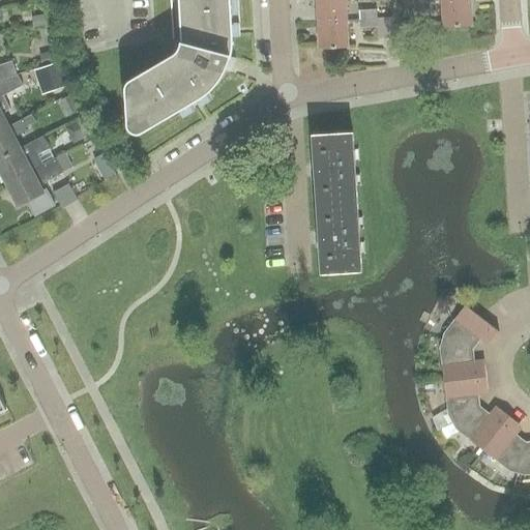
[(225,76),(227,70),(228,68),(230,66),(230,63),(231,61),(232,55),(233,52),(234,49),(234,45),(234,41),(234,37),(231,0),(185,0),(188,38),(188,40),(187,43),(187,47),(186,49),(184,53),(183,55),(181,57),(179,58),(177,60),(155,72),(152,67),(134,79),(133,80),(131,81),(129,82),(128,83),(127,85),(127,86),(126,88),(126,90),(127,91),(129,124),(129,127),(131,129),(134,131),(136,134),(139,134),(142,134),(145,133),(198,101),(204,97),(207,95),(209,93),(212,91),(215,88),(218,84),(221,82),(223,79),(225,76)]
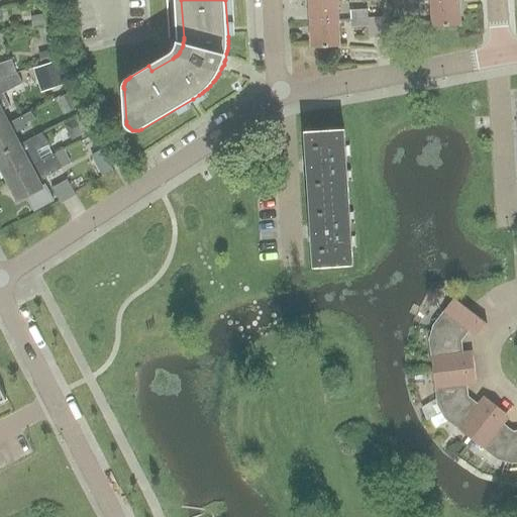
[(338,20),(336,0),(308,0),(310,22),(338,20)]
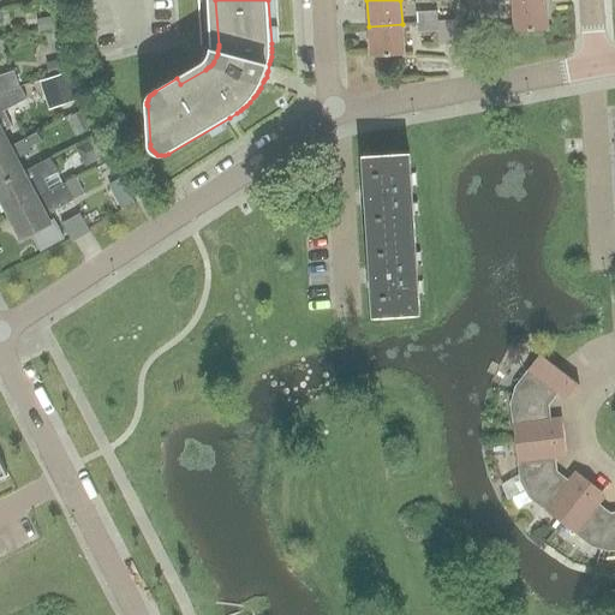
[(549,30),(547,0),(535,0),(513,1),(515,33),(549,30)]
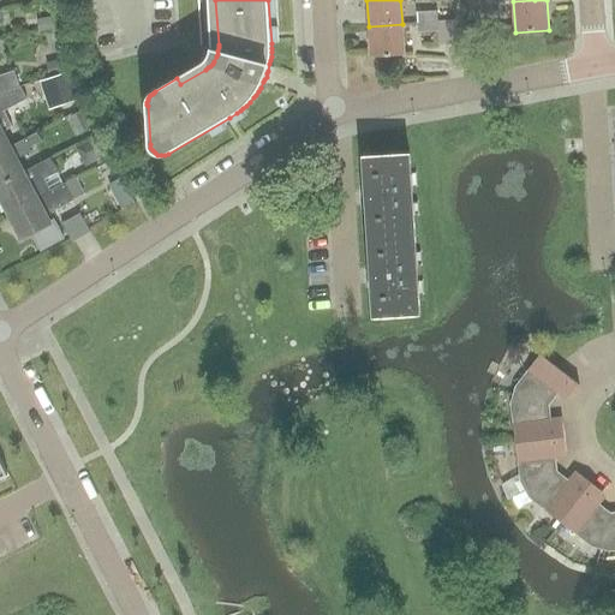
[(499,3),(478,4),(479,13),(500,12),(499,3)]
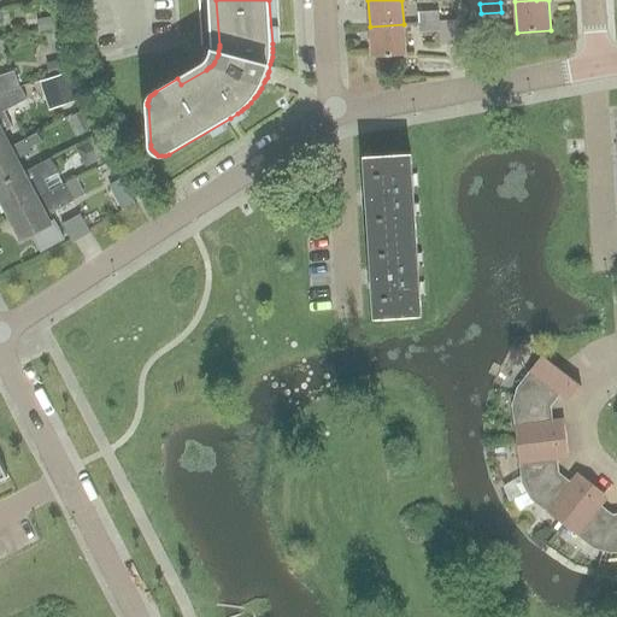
[(440,22),(440,12),(418,12),(418,23),(440,22)]
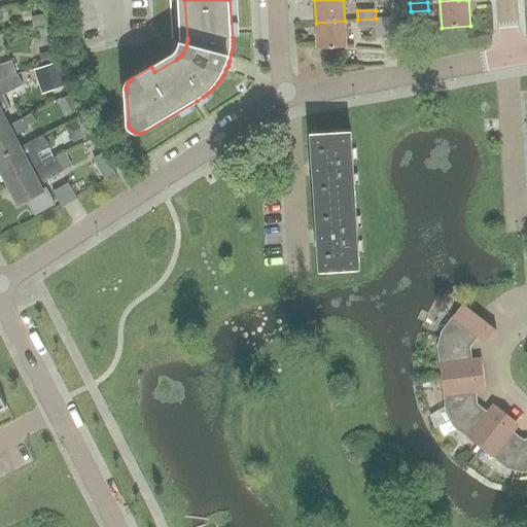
[(36,27),(46,25),(45,13),(35,15),(36,27)]
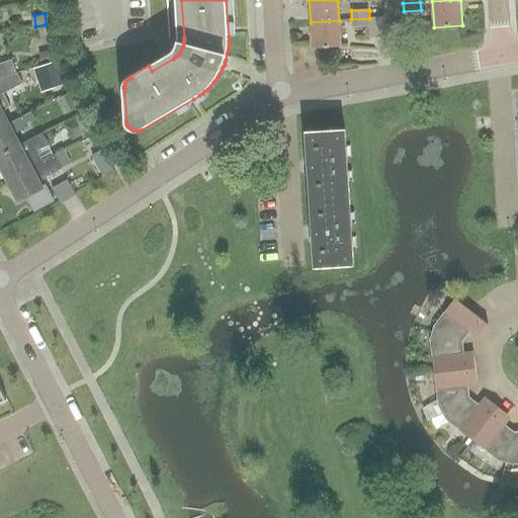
[(369,27),(369,18),(351,19),(352,27),(369,27)]
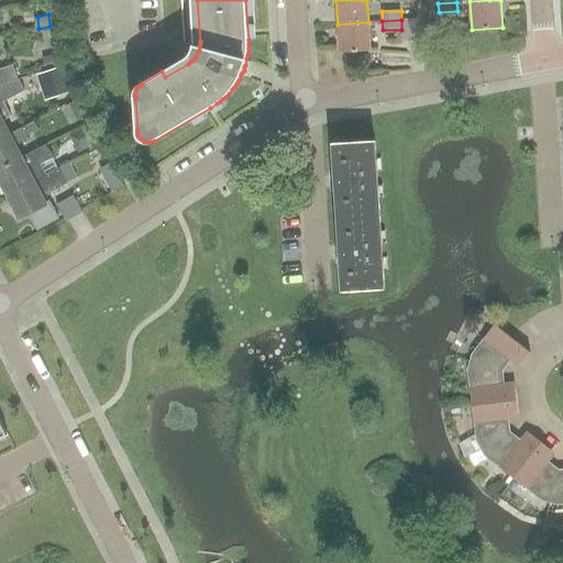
[(371,51),(368,22),(338,24),(340,53),(371,51)]
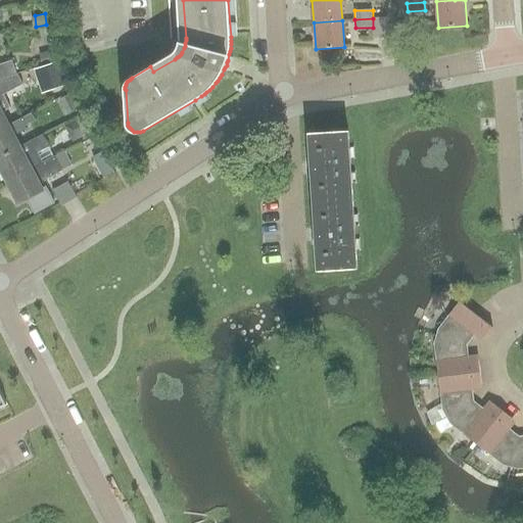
[(52,49),(39,53),(43,65),(56,61),(52,49)]
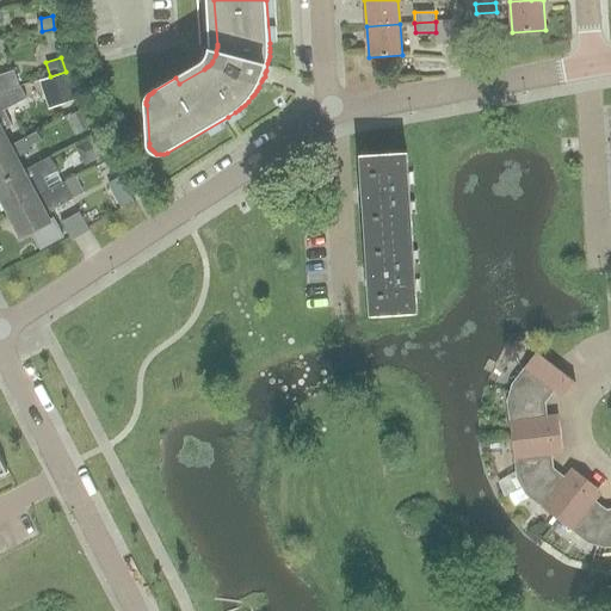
[(0,93),(20,87),(20,86),(16,71),(0,75),(0,93)]
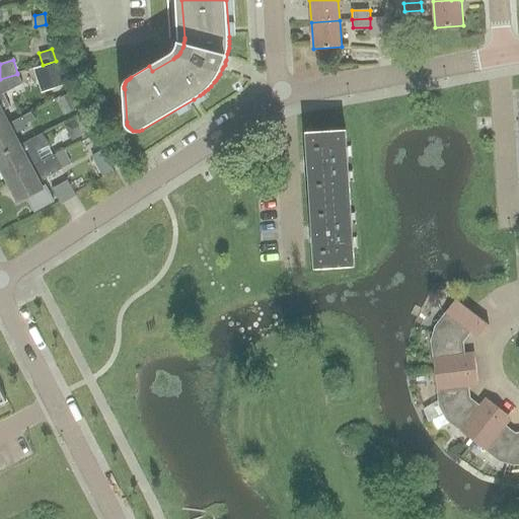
[(66,85),(58,61),(33,69),(42,93),(66,85)]
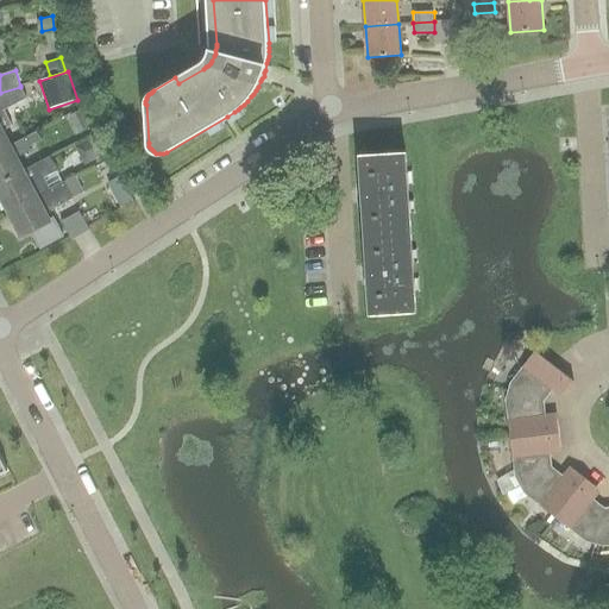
[(27,98),(20,87),(0,93),(0,151),(11,146),(11,145),(2,131),(12,126),(5,111),(27,98)]
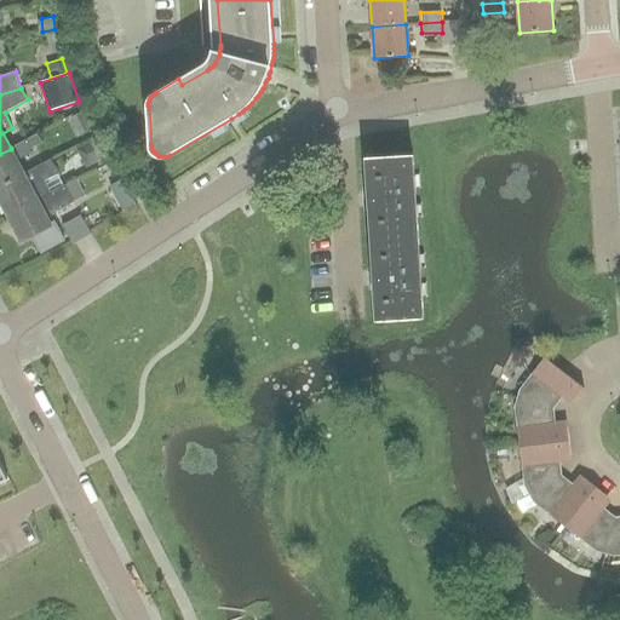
[(72,116),(80,133),(93,127),(84,109),(72,116)]
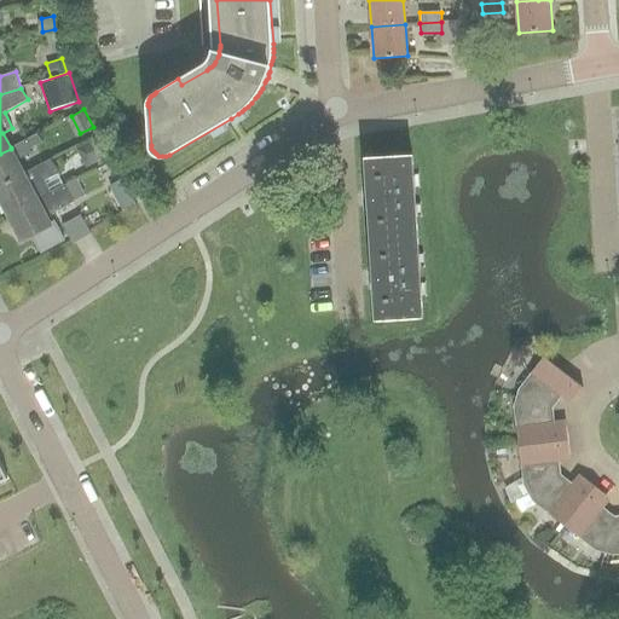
[(24,174),(17,161),(32,152),(30,149),(44,142),(38,134),(11,148),(11,149),(0,154),(0,186),(24,174)]
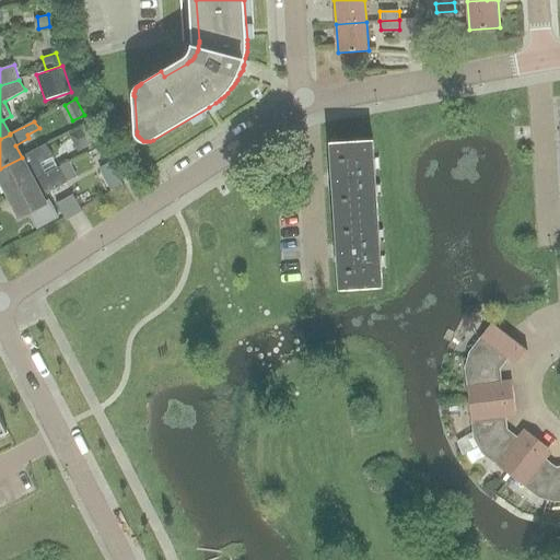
[(70,137),(81,153),(94,146),(84,130),(70,137)]
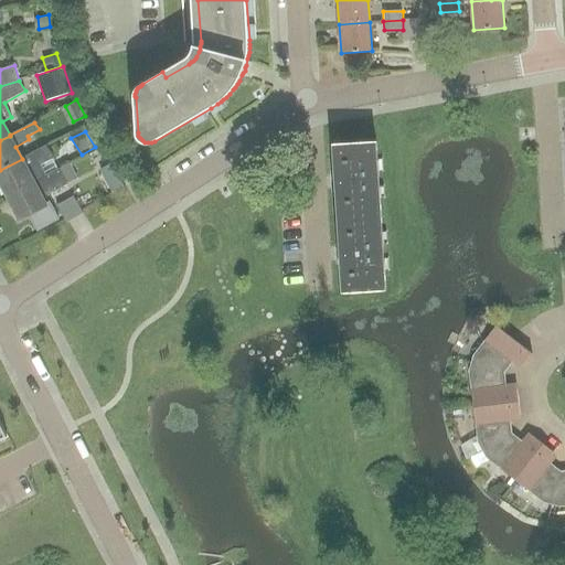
[(338,145),(342,217),(382,215),(377,142),(338,145)]
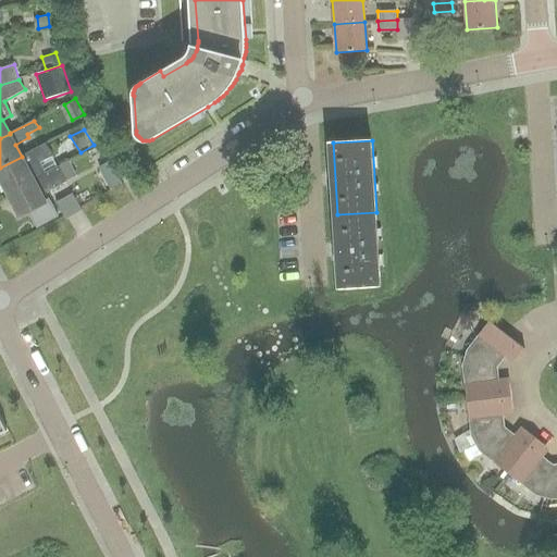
[(46,143),(22,157),(0,168),(0,180),(8,194),(46,173),(39,159),(52,151),(46,143)]
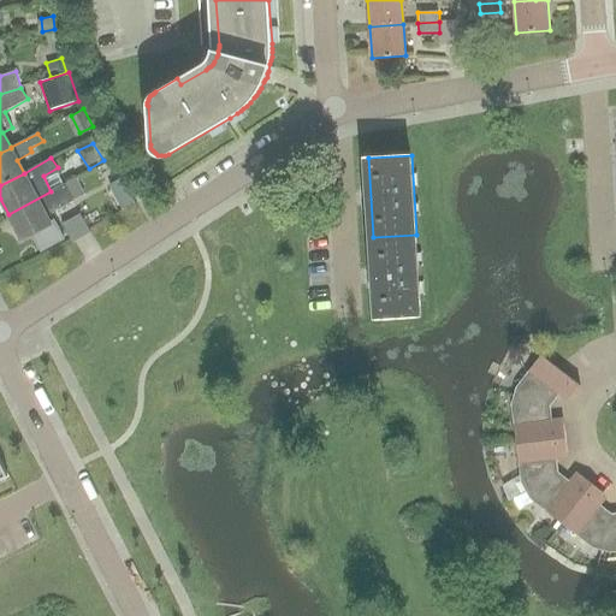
[(65,183),(51,191),(9,214),(22,241),(33,235),(41,252),(65,240),(54,219),(49,221),(47,217),(76,201),(75,200),(84,195),(76,179),(66,184),(65,183)]
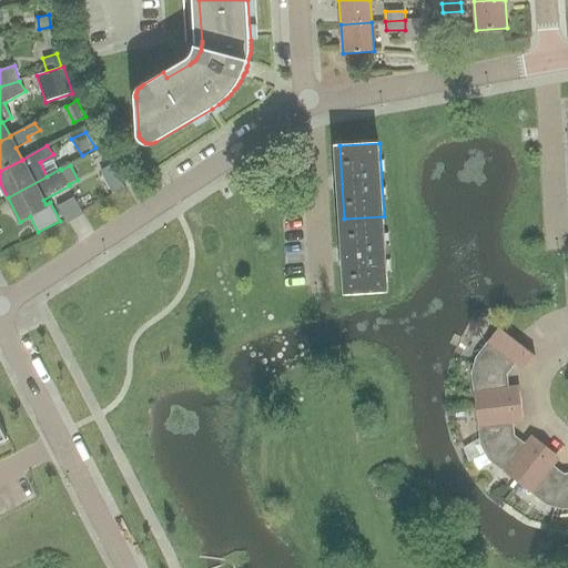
[(388,290),(384,216),(344,219),(348,293),(388,290)]
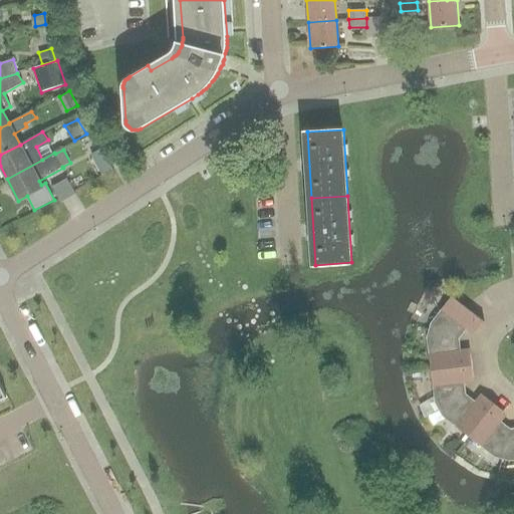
[(484,322),(452,296),(431,323),(429,330),(459,339),(467,329),(474,335),(484,322)]
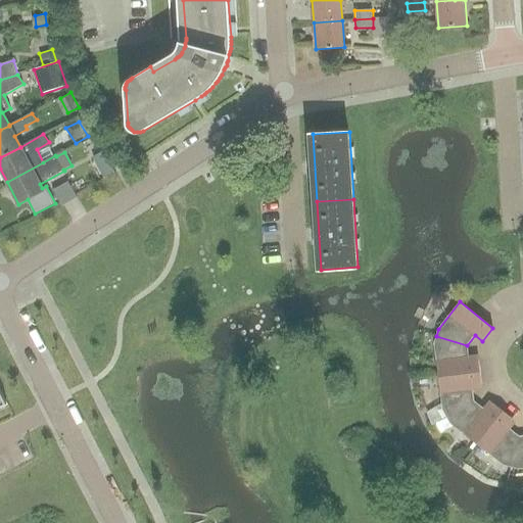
[(469,357),(467,345),(436,336),(434,343),(438,377),(480,372),(478,355),(469,357)]
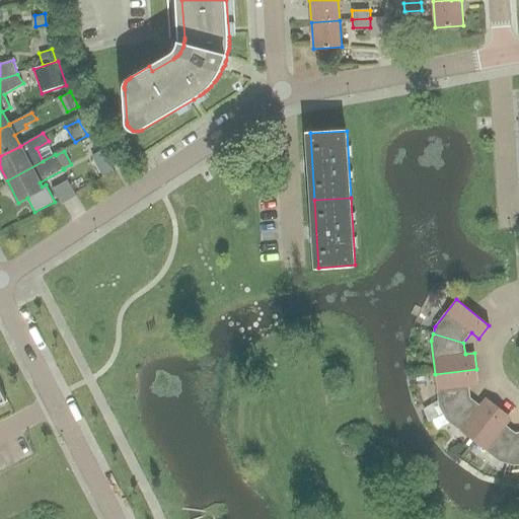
[(478,385),(476,369),(435,374),(439,408),(443,415),(470,398),(469,386),(478,385)]
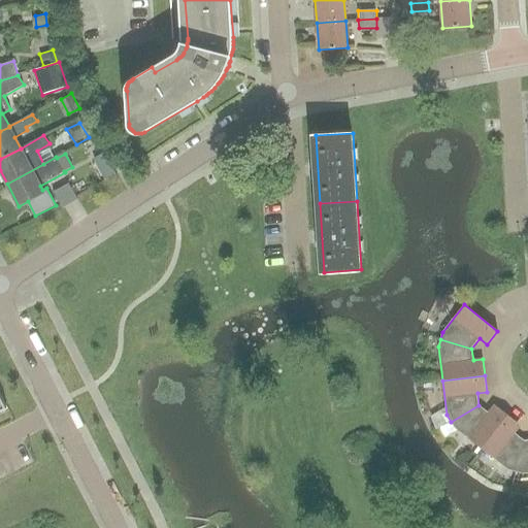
[(482,449),(507,416),(495,405),(489,413),(479,405),(451,422),(454,428),(482,449)]
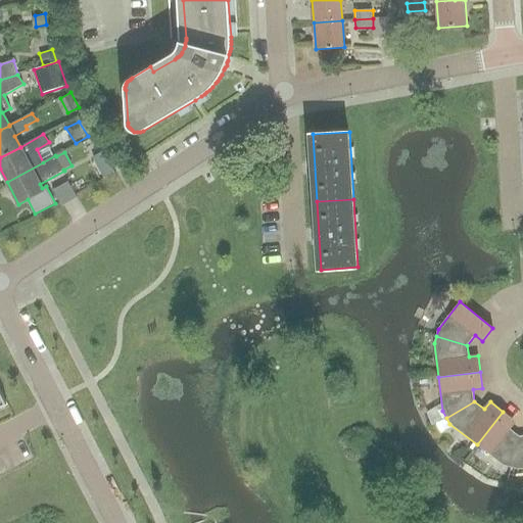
[(511,468),(519,437),(510,429),(516,422),(503,412),(477,444),(504,466),(511,468)]
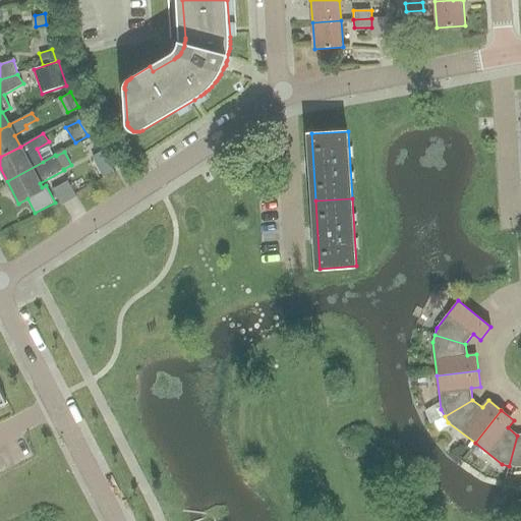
[(520,466),(520,435),(517,436),(509,466),(516,468),(520,466)]
